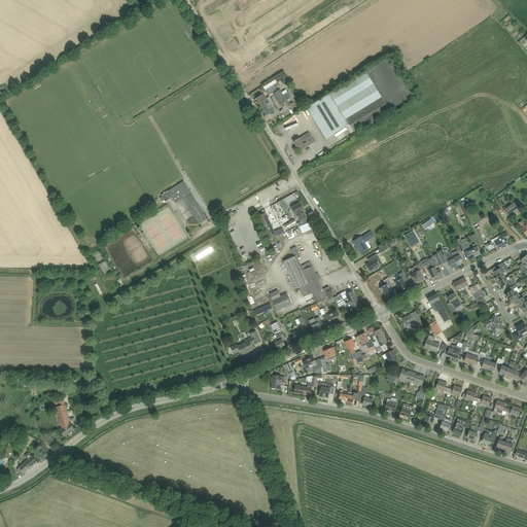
[(389,59),(308,108),(326,138),(349,125),(354,132),(413,96),(389,59)]
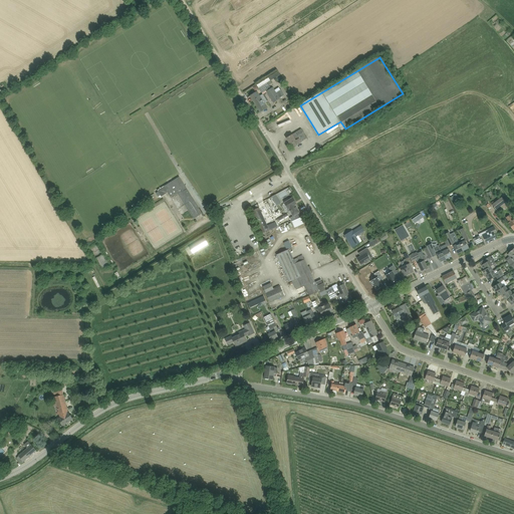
[(270,88),(269,85),(272,83),(270,80),(267,82),(259,87),(262,93),(270,88)]
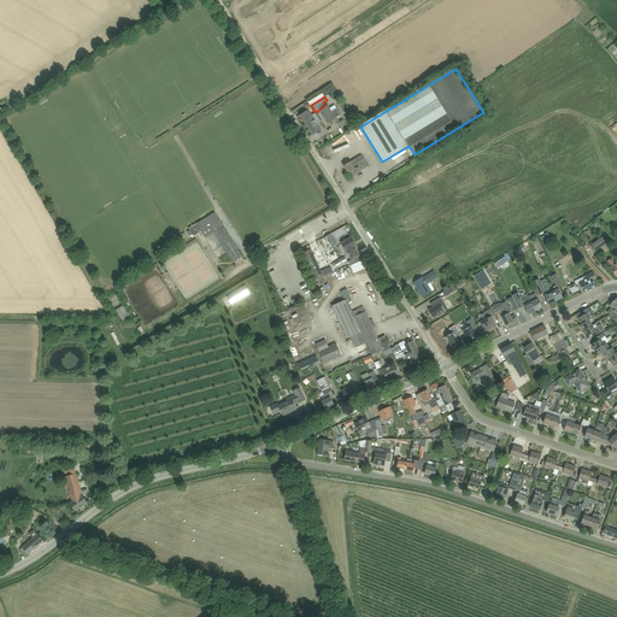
[(328,106),(325,107),(321,110),(327,121),(330,122),(336,119),(335,118),(341,115),(338,109),(331,112),(328,106)]
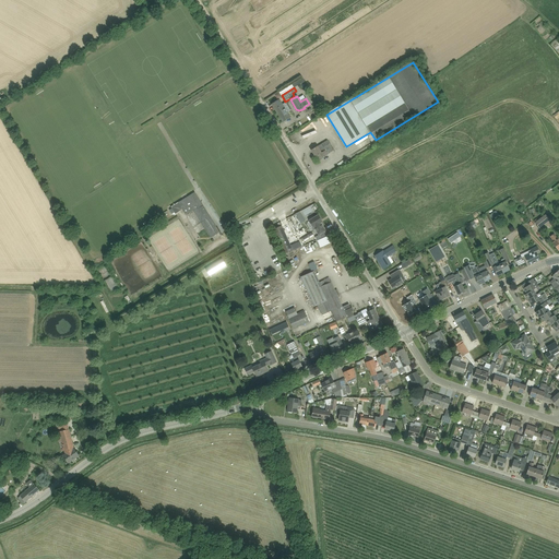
[(286,103),(283,105),(280,100),(272,105),(275,109),(283,122),(287,120),(286,118),(289,116),(287,113),(290,110),(286,103)]
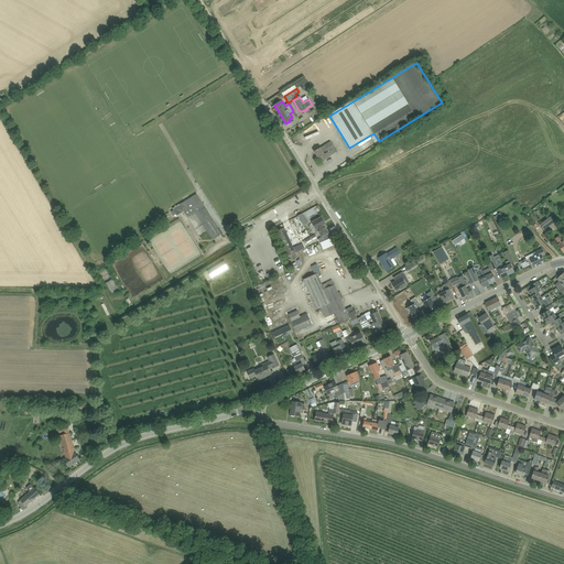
[(321,148),(314,151),(318,159),(322,156),(324,160),(331,156),(326,150),(333,145),(331,142),(324,145),(321,148)]
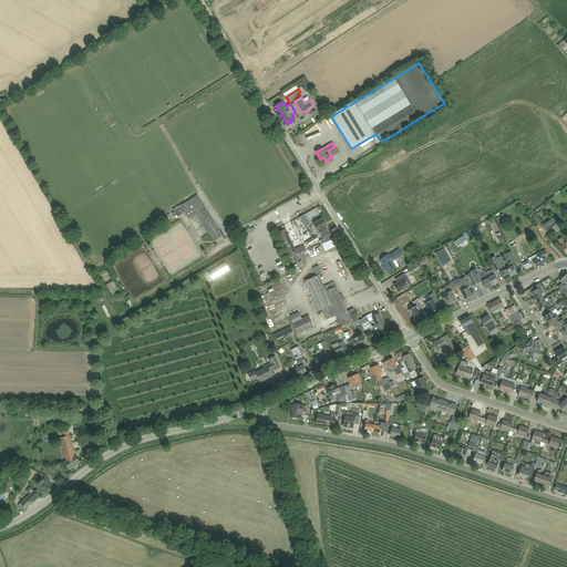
[(197,195),(181,206),(174,210),(178,217),(185,213),(189,220),(192,219),(198,229),(196,230),(200,237),(208,233),(214,241),(223,236),(212,218),(207,220),(200,209),(205,206),(197,195)]
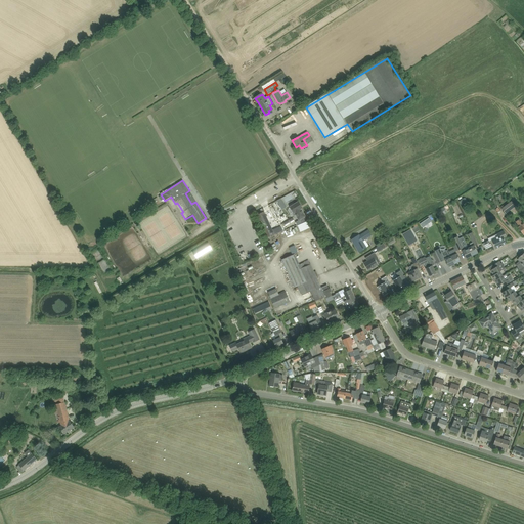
[(299,220),(301,219),(305,216),(300,207),(301,207),(298,202),(294,205),(293,204),(290,206),(291,207),(290,207),(293,211),(294,214),(295,213),(299,220)]
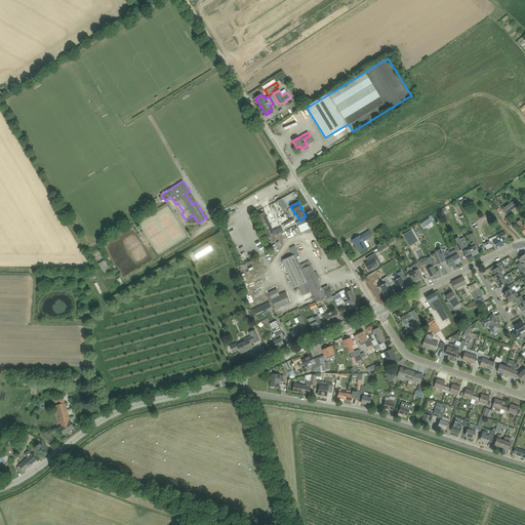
[(502,209),(507,213),(516,206),(513,202),(502,209)]
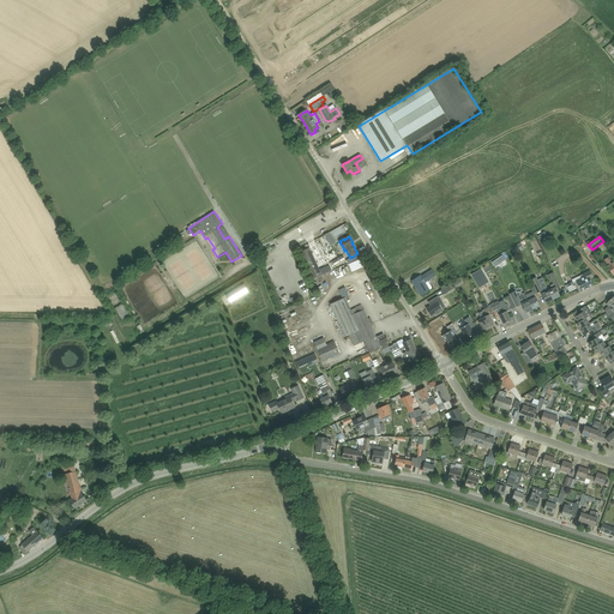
[(321,276),(314,258),(309,247),(301,252),(305,262),(313,280),(321,276)]
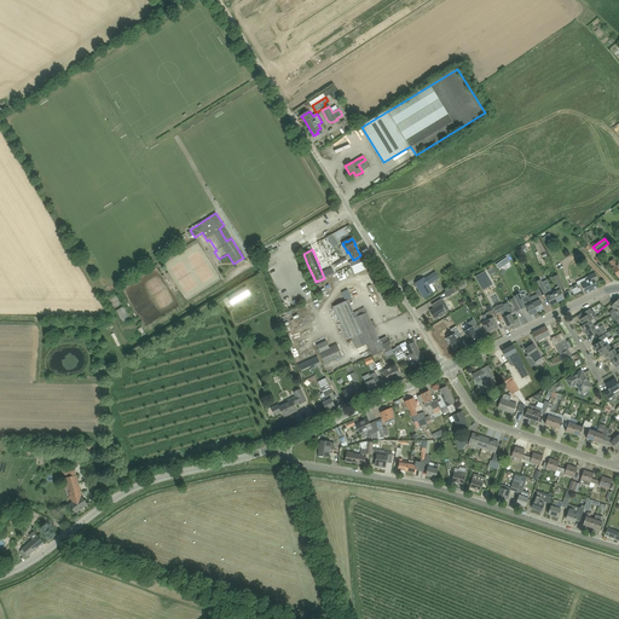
[(496,265),(499,270),(510,262),(507,258),(496,265)]
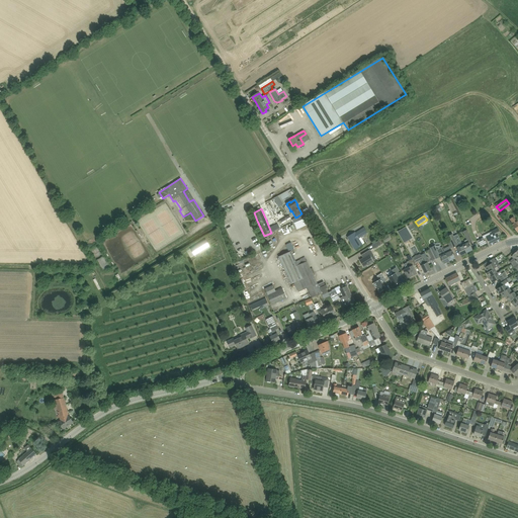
[(296,230),(307,225),(304,219),(293,223),(296,230)]
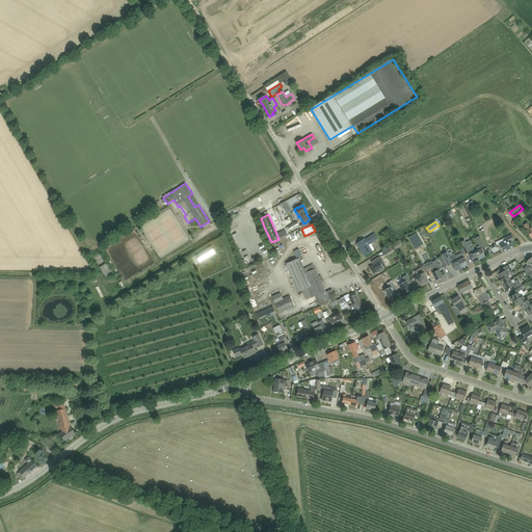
[(417,233),(420,237),(427,234),(424,228),(420,229),(421,231),(417,233)]
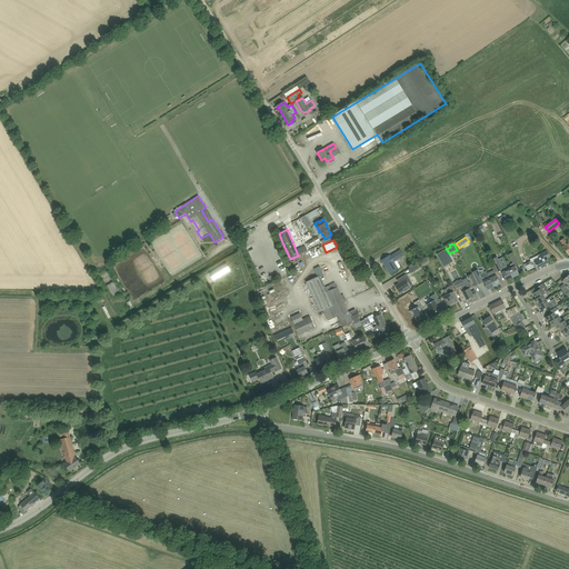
[(445,267),(448,265),(452,261),(446,249),(438,255),(443,266),(445,267)]
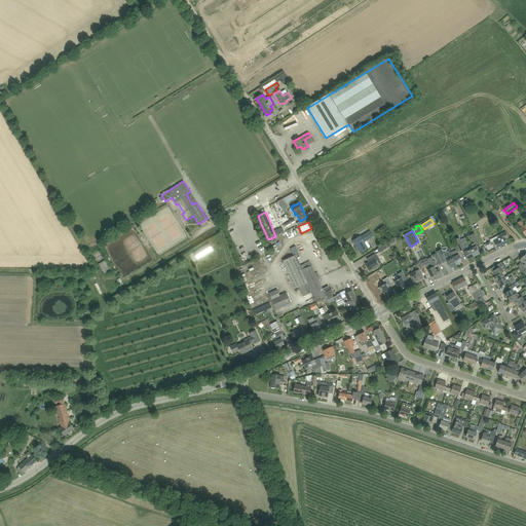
[(361,236),(352,240),(358,248),(359,250),(361,253),(361,254),(369,249),(365,242),(373,236),(370,231),(361,237),(361,236)]
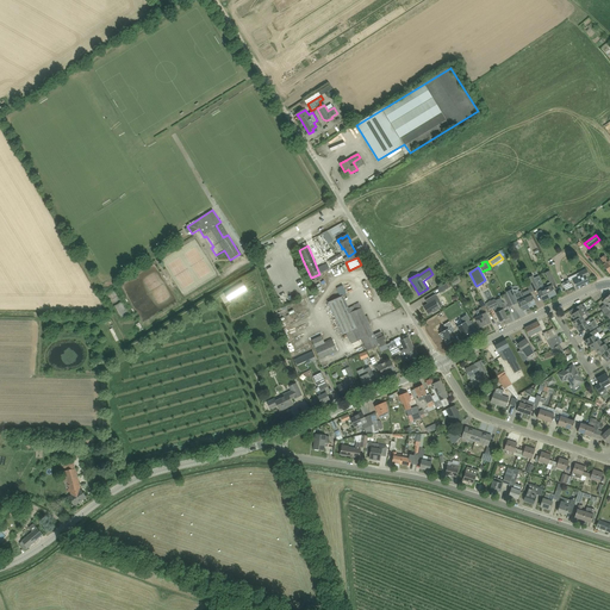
[(578,290),(590,284),(586,277),(590,275),(586,269),(578,273),(580,277),(573,279),(574,281),(571,284),(568,280),(561,282),(566,291),(573,286),(576,290),(577,288),(578,290)]
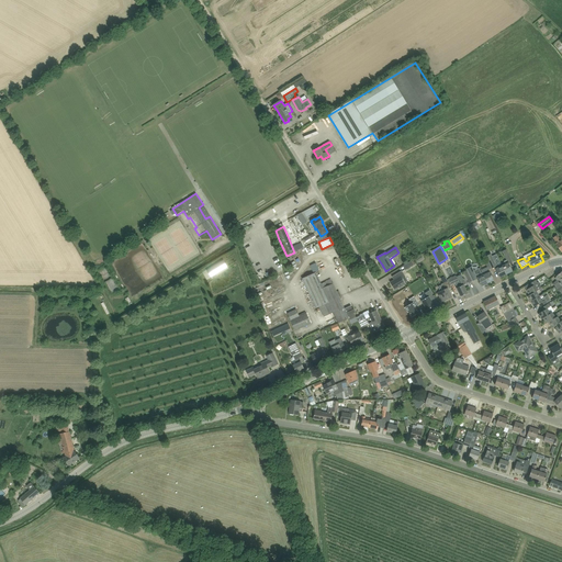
[(506,274),(513,271),(508,263),(513,261),(507,249),(503,251),(507,260),(504,261),(505,265),(502,266),(506,274)]
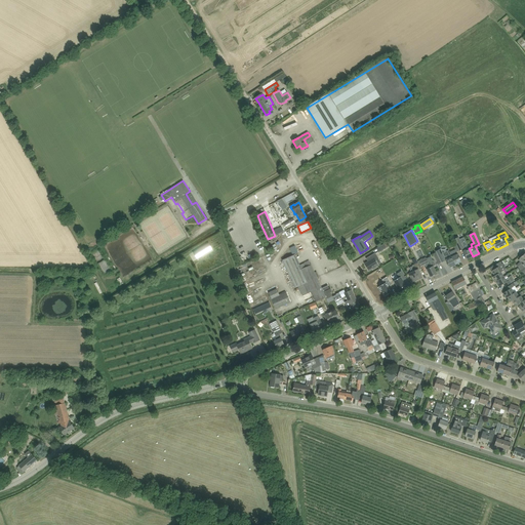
[(454,240),(456,245),(459,250),(462,249),(468,259),(473,256),(469,248),(468,245),(463,247),(458,237),(454,240)]
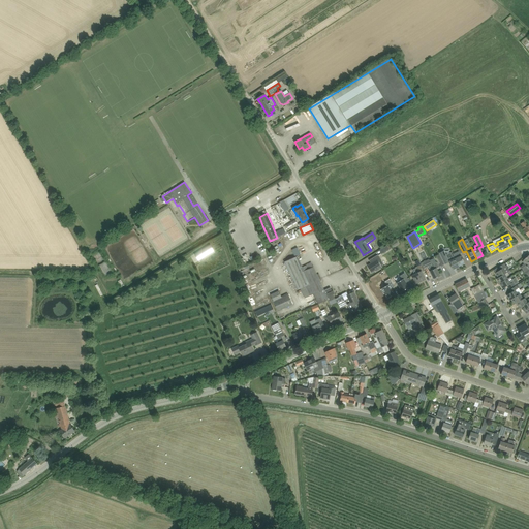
[(211,245),(194,254),(198,261),(215,251),(211,245)]
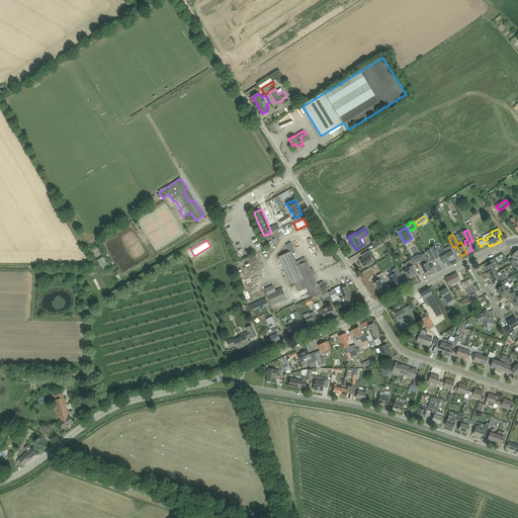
[(381,245),(379,241),(371,245),(373,249),(381,245)]
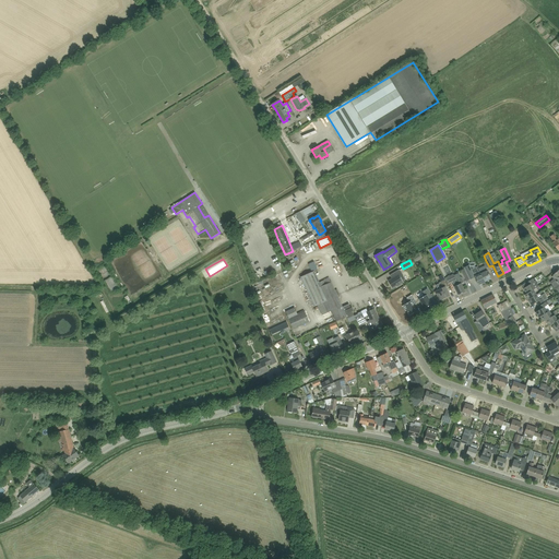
[(314,261),(309,263),(312,271),(318,269),(314,261)]
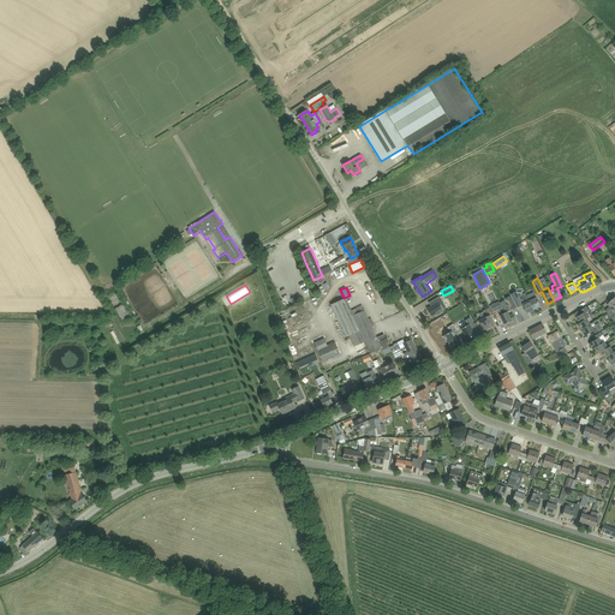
[(538,293),(535,287),(531,288),(533,293),(527,296),(530,300),(535,310),(541,306),(535,296),(538,293)]
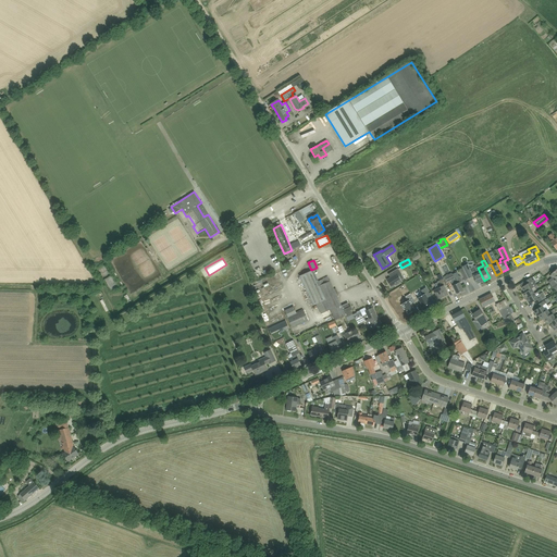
[(478,284),(484,281),(480,272),(478,268),(477,265),(470,269),(468,264),(462,267),(462,268),(465,271),(468,279),(473,276),(478,284)]
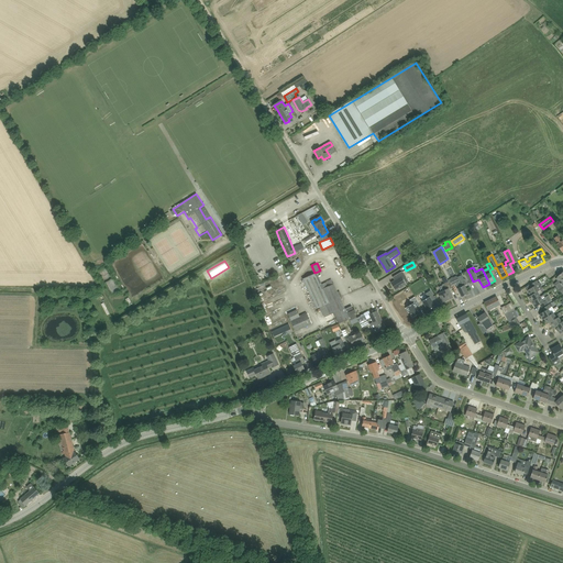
[(403,272),(393,277),(395,280),(392,283),(396,290),(399,287),(400,288),(404,286),(404,285),(406,284),(405,284),(409,282),(403,272)]
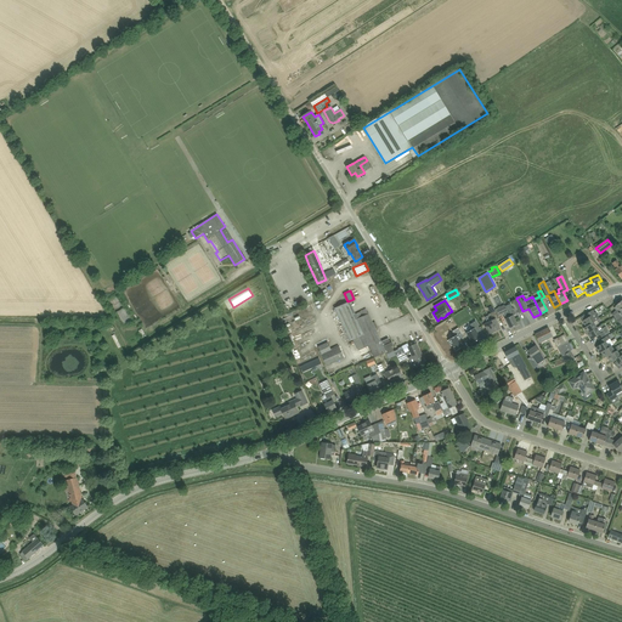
[(388,355),(394,351),(393,346),(391,346),(390,344),(390,343),(389,338),(382,341),(368,314),(357,318),(350,301),(348,303),(334,309),(350,341),(365,335),(369,346),(374,357),(386,352),(388,355)]
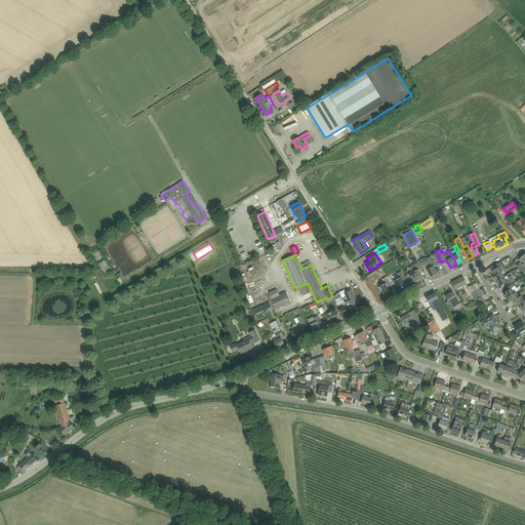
[(429,260),(428,261),(426,257),(419,261),(421,267),(426,265),(428,269),(427,269),(431,277),(434,275),(434,276),(438,274),(437,272),(436,272),(434,267),(436,266),(434,259),(430,261),(429,260)]
